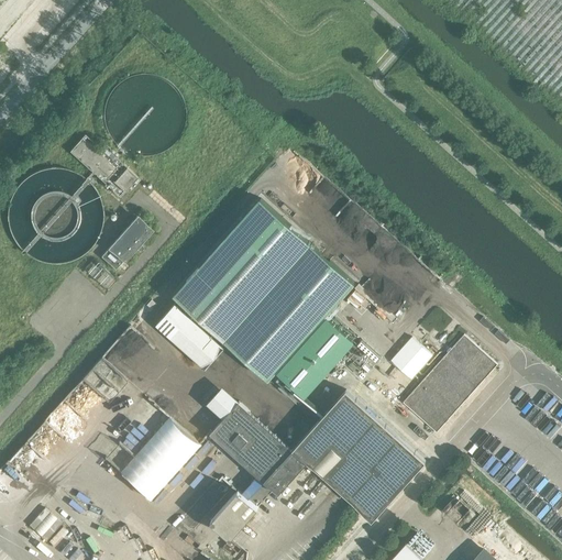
[(84,138),(68,153),(90,174),(119,199),(127,190),(130,194),(140,182),(116,161),(118,157),(111,152),(110,152),(102,145),(98,150),(84,138)]
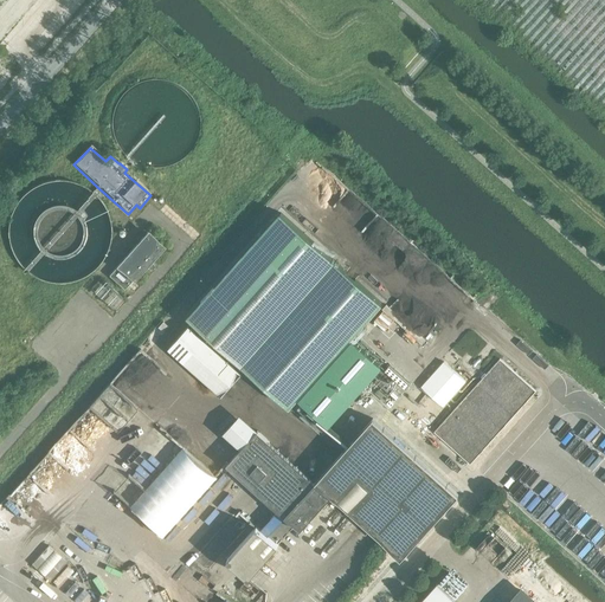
[(239,368),(307,295),(334,264),(280,215),(253,246),(187,321),(239,368)]
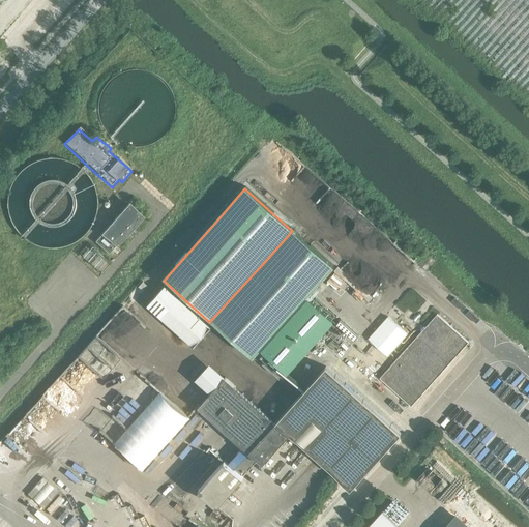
[(101,236),(94,244),(108,256),(115,247),(116,249),(117,247),(122,241),(127,236),(128,236),(129,237),(130,237),(131,237),(133,237),(134,236),(134,235),(134,234),(134,233),(133,232),(131,231),(135,228),(139,224),(141,221),(143,218),(138,213),(128,204),(100,235),(101,236)]
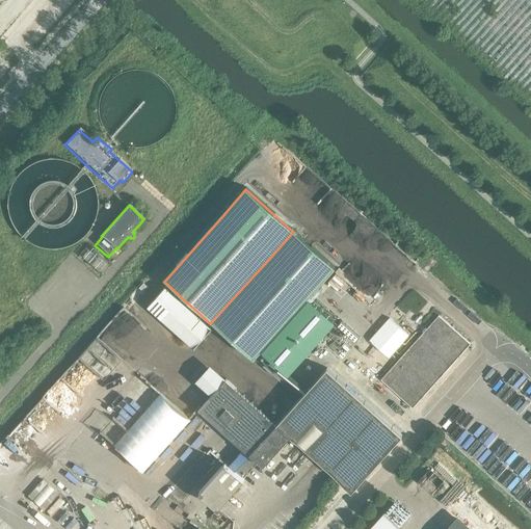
[(251,361),(310,295),(311,295),(334,269),(293,232),(269,259),(210,323),(212,325),(227,338),(228,339),(235,345),(251,361)]
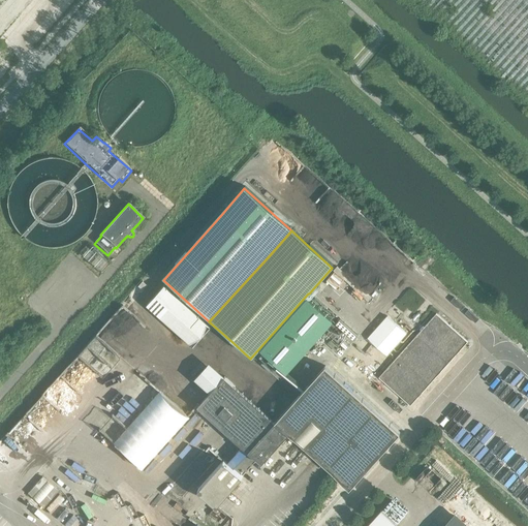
[(163,287),(146,307),(191,348),(209,329),(163,287)]
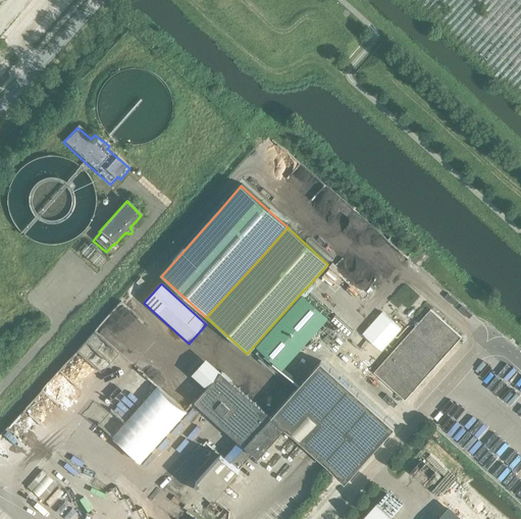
[(303,296),(258,347),(281,368),(326,317),(303,296)]
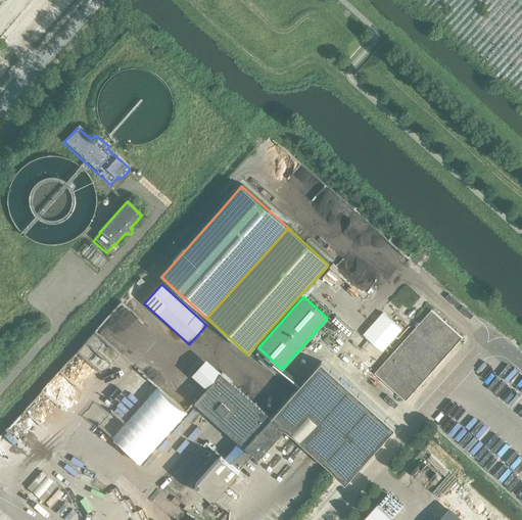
[(405,404),(462,340),(430,313),(374,376),(405,404)]
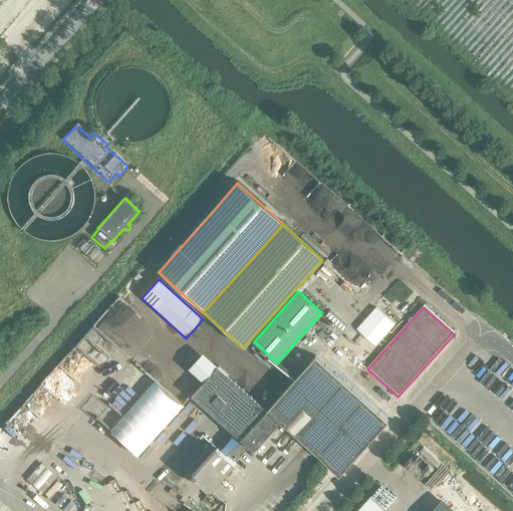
[(374,309),(355,330),(373,347),(393,325),(374,309)]
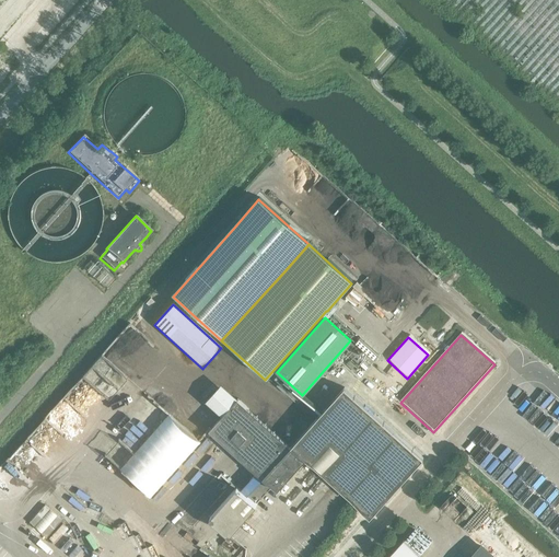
[(94,367),(84,378),(107,398),(118,386),(109,379),(108,380),(94,367)]
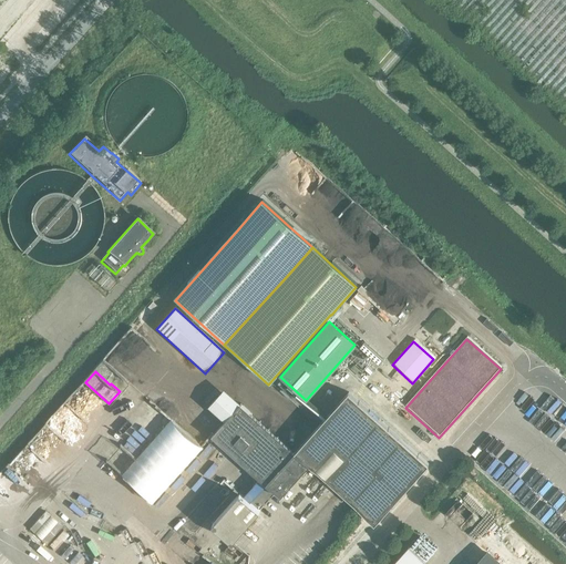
[(428,467),(407,448),(399,441),(389,432),(377,421),(369,414),(359,406),(348,396),(347,395),(338,406),(311,434),(292,455),(290,453),(287,450),(238,407),(223,392),(208,409),(224,423),(211,439),(259,482),(275,496),(279,501),(295,483),(294,482),(307,468),(333,491),(352,509),(358,513),(368,522),(373,526),(389,510),(428,467)]
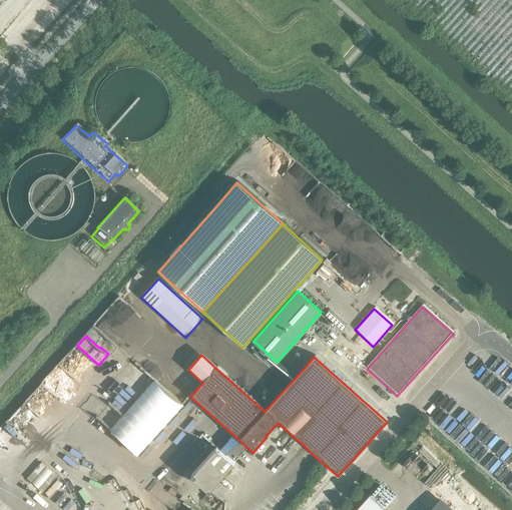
[(152,380),(122,416),(107,403),(95,417),(109,428),(107,430),(138,456),(182,405),(152,380)]
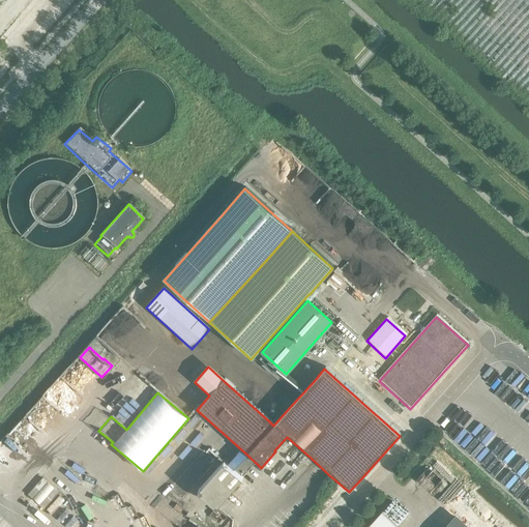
[(241,480),(226,468),(222,464),(197,492),(215,509),(241,480)]
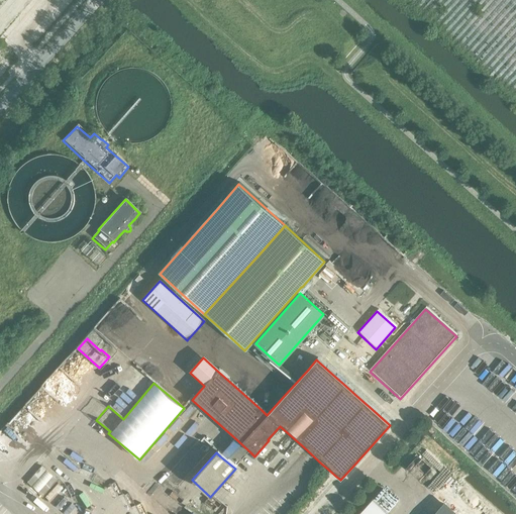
[(423,460),(416,466),(422,475),(429,470),(423,460)]
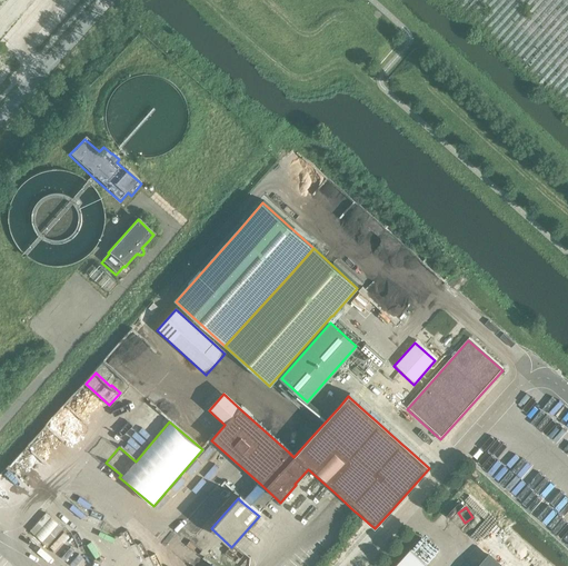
[(45,516),(28,533),(33,538),(40,544),(46,548),(61,532),(61,530),(57,526),(49,520),(45,516)]
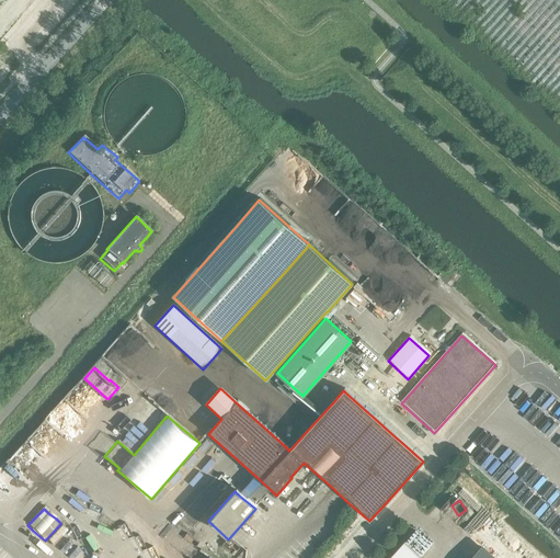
[(402,543),(389,557),(418,557),(402,543)]
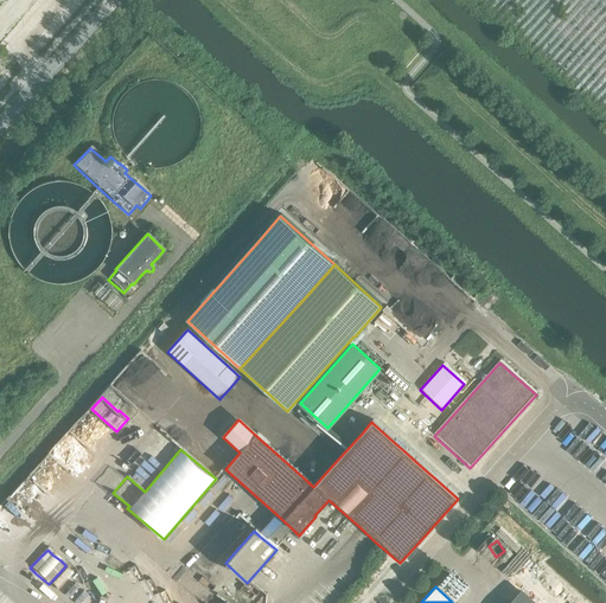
[(533,602),(521,592),(511,602),(533,602)]
